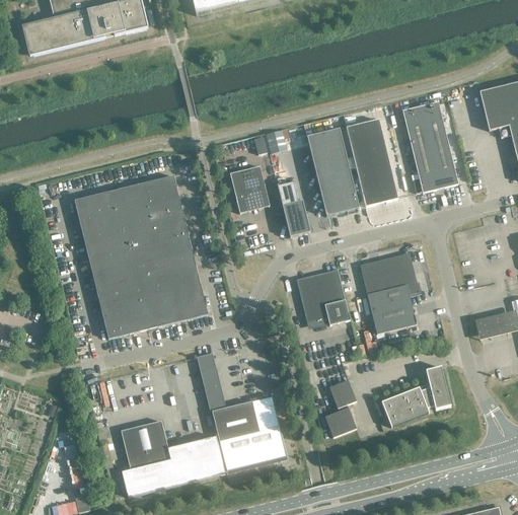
[(49,0),(53,16),(21,23),(28,54),(104,35),(104,34),(113,32),(113,33),(146,25),(140,0),(118,0),(97,5),(95,0),(49,0)]
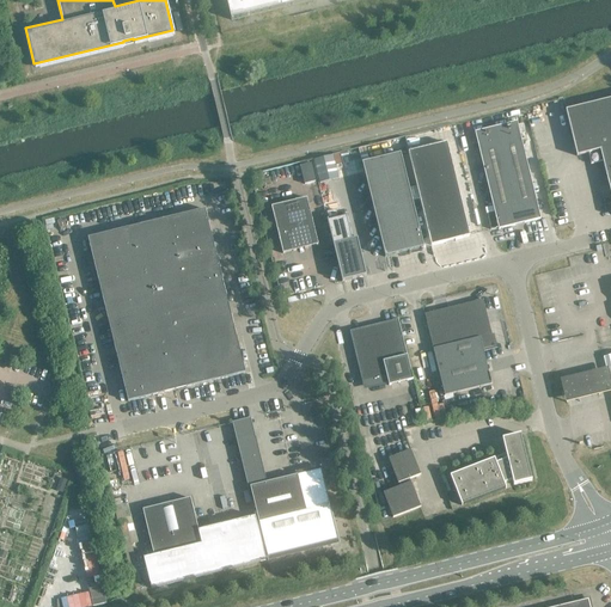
[(225,0),(230,16),(293,0),(225,0)]
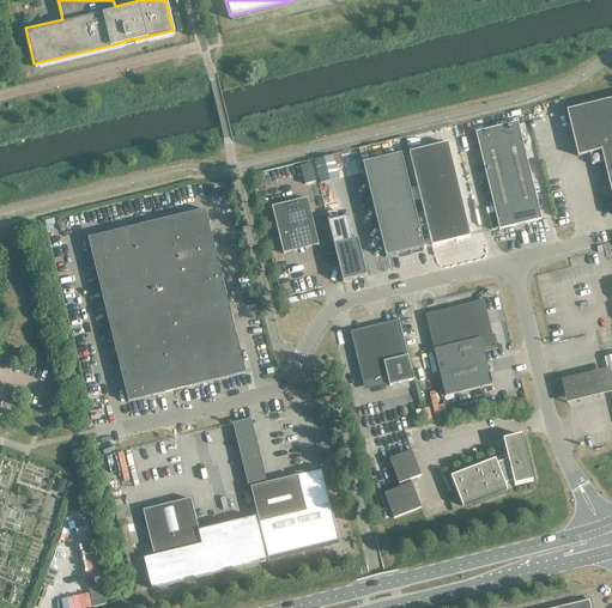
[(611,95),(565,107),(576,152),(600,146),(611,196),(611,95)]
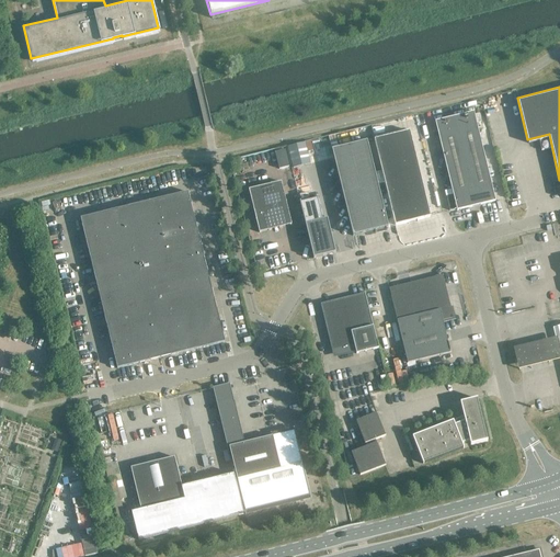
[(494,199),(472,110),(435,120),(456,206),(456,208),(494,199)]
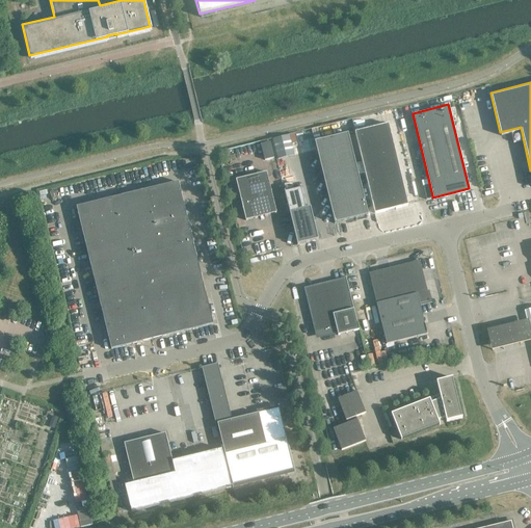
[(353,129),(374,210),(386,207),(407,202),(387,121),(353,129)]
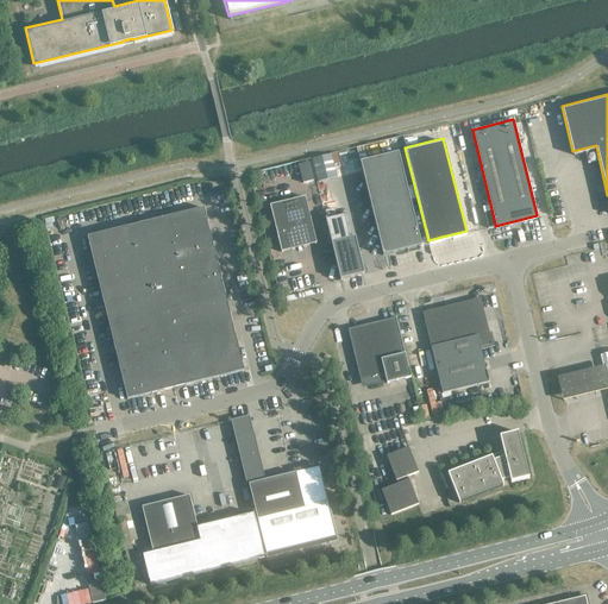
[(420,243),(397,149),(359,158),(382,251),(420,243)]
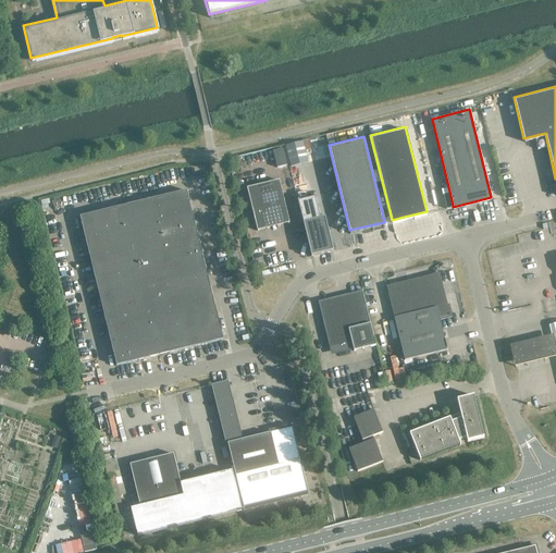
[(301,137),(284,142),(289,163),(307,159),(301,137)]
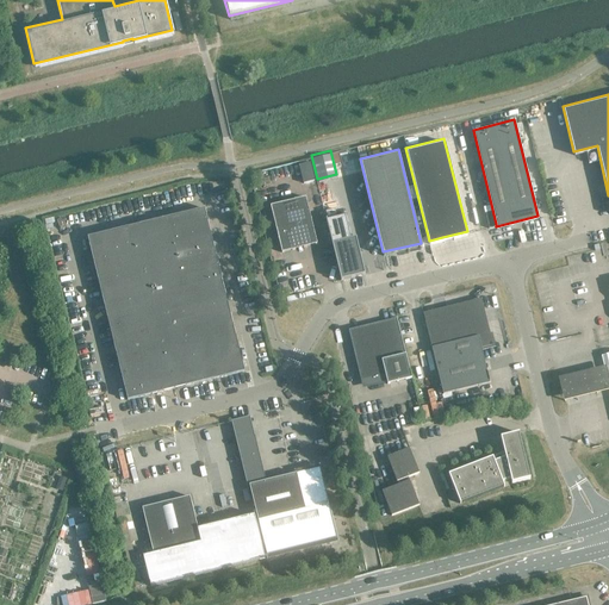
[(297,158),(303,181),(315,179),(309,156),(297,158)]
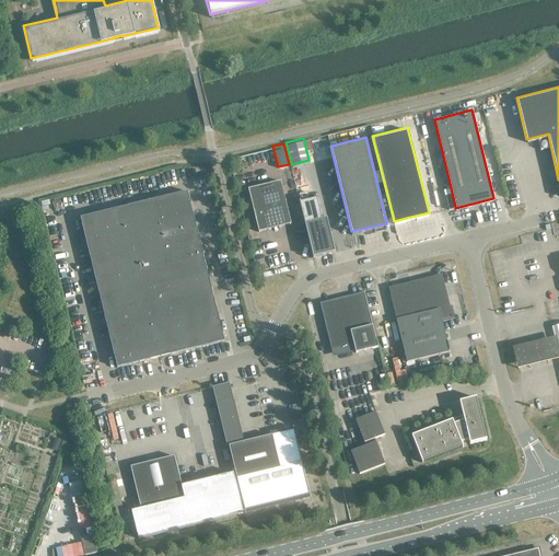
[(258,229),(290,220),(279,177),(247,185),(258,229)]
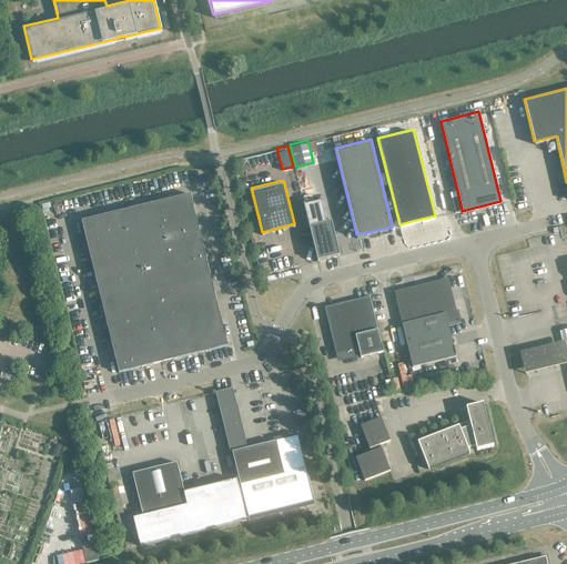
[(189,191),(153,200),(99,213),(80,218),(118,370),(138,364),(226,343),(189,191)]
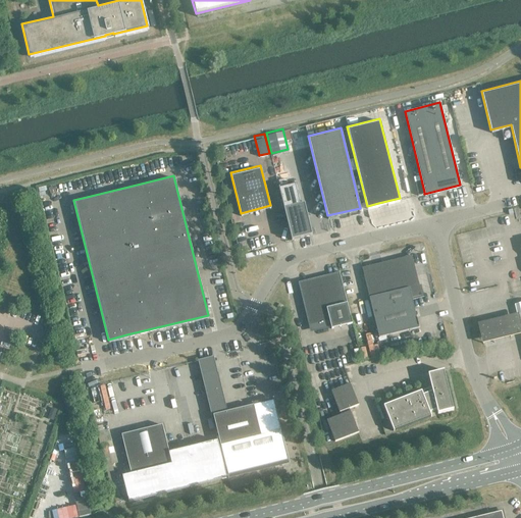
[(296,179),(277,185),(291,237),(311,231),(304,200),(301,201),(296,179)]
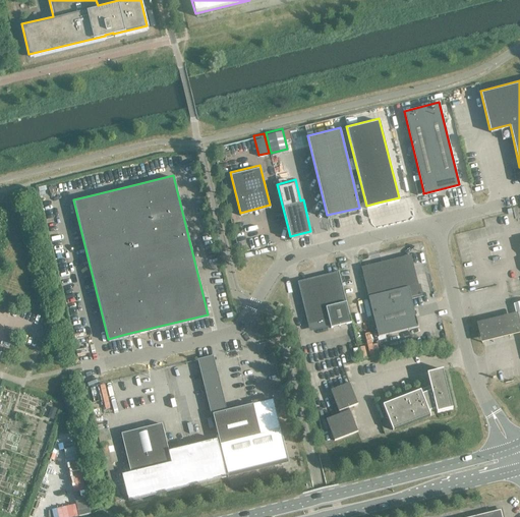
[(416,293),(419,288),(410,252),(360,264),(378,334),(417,324),(410,294),(416,293)]
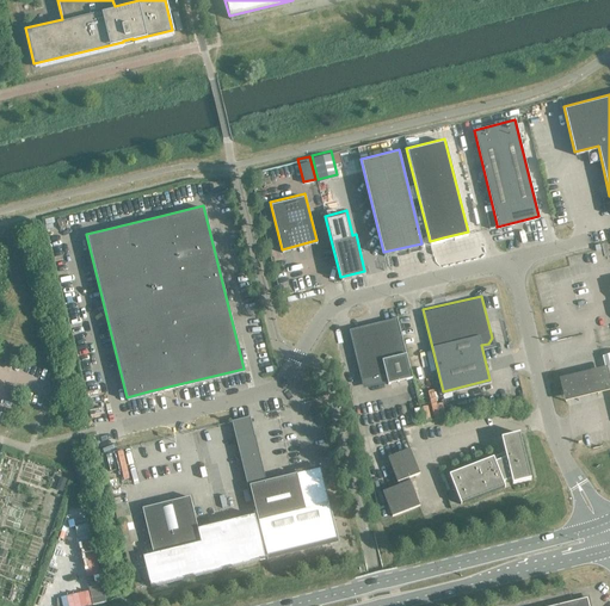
[(396,316),(353,327),(351,332),(362,378),(368,382),(386,377),(387,381),(411,375),(396,314),(395,314),(396,316)]
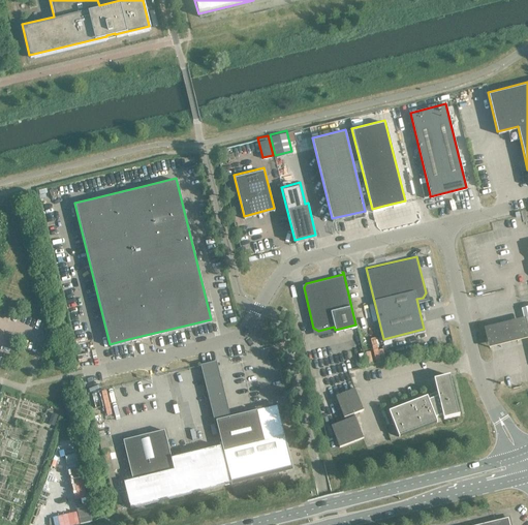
[(527,323),(525,312),(484,322),(489,343),(527,333),(527,323)]
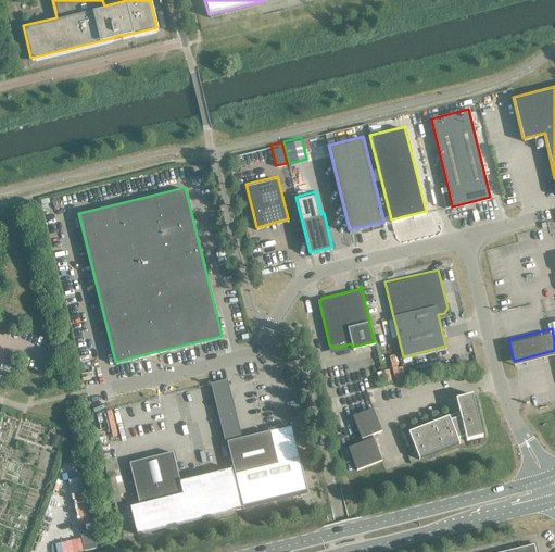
[(227,376),(215,378),(210,380),(224,439),(226,439),(240,492),(242,502),(306,487),(290,423),(266,429),(265,426),(261,428),(261,430),(241,435),(227,376)]
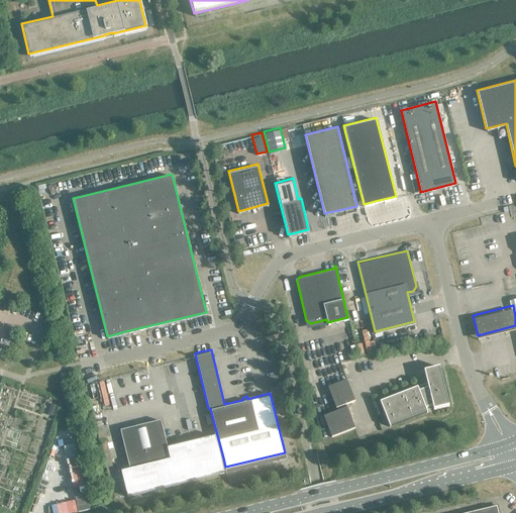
[(438,364),(423,367),(427,384),(425,385),(424,383),(419,384),(420,387),(418,388),(416,384),(379,398),(389,423),(390,423),(425,409),(426,409),(425,405),(431,402),(432,406),(448,402),(447,402),(438,364)]
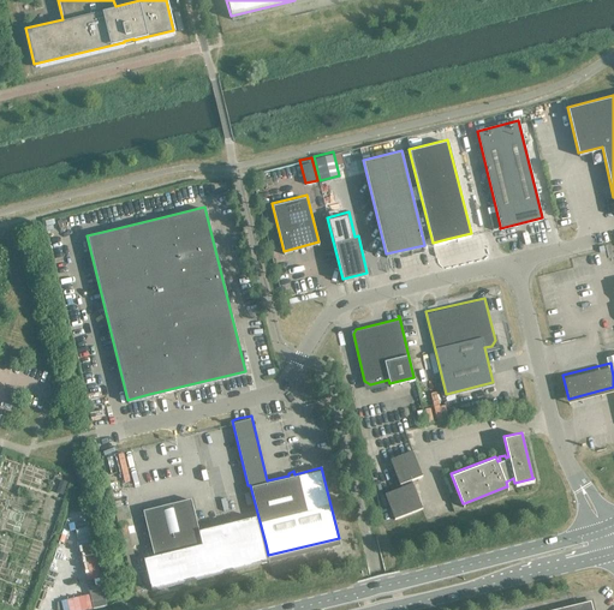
[(412,448),(389,456),(399,482),(400,484),(383,491),(393,516),(422,504),(421,504),(412,482),(412,480),(411,480),(410,477),(422,472),(421,472),(412,449),(412,448)]
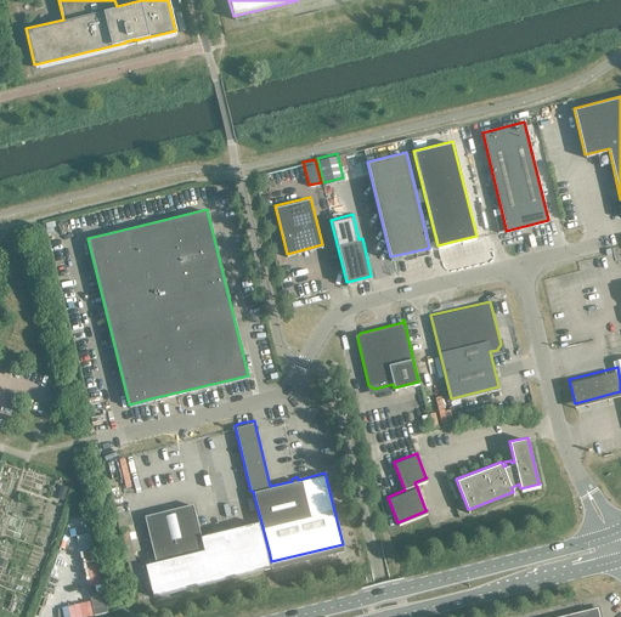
[(258,521),(201,536),(192,502),(144,514),(156,561),(145,564),(152,594),(270,566),(258,521)]
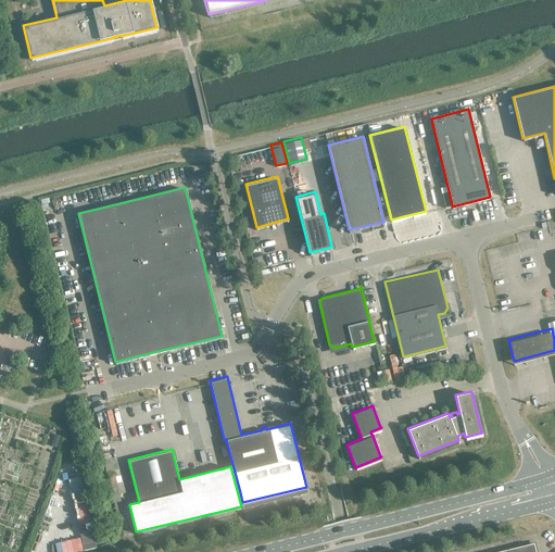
[(488,551),(535,551),(533,541),(488,551)]
